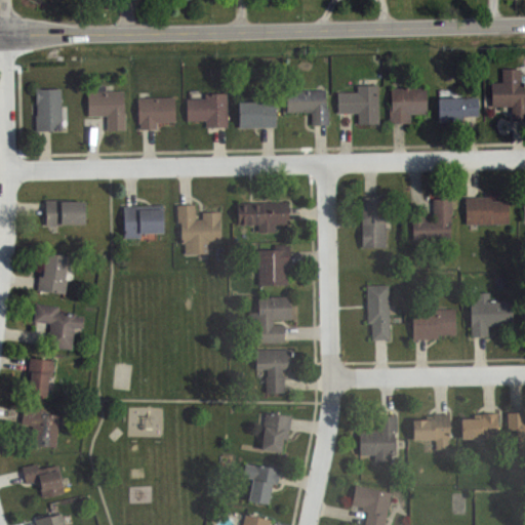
[(524,122),(511,122),(511,108),(491,108),(490,85),(502,85),(502,71),(521,71),(521,83),(524,83),(524,122)]
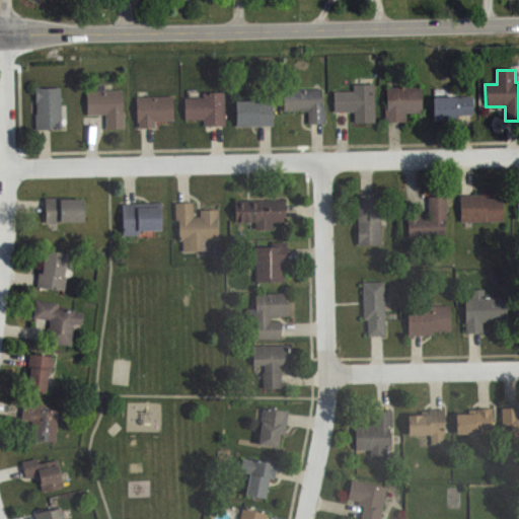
[(374,84),(375,123),(354,123),(353,112),(334,112),(332,92),(353,92),(353,84),(374,84)]
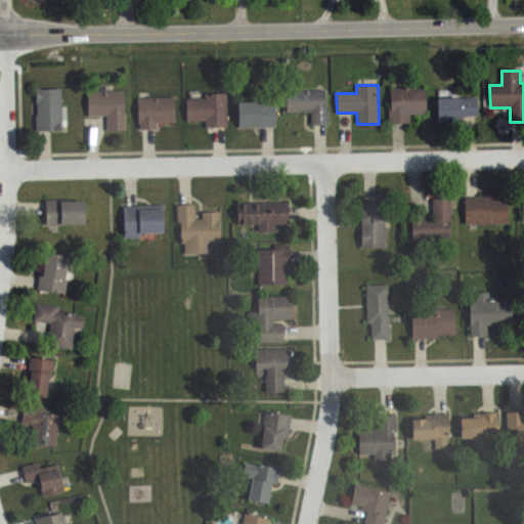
[(426,87),(426,113),(409,113),(409,123),(387,123),(387,108),(390,108),(389,87),(426,87)]
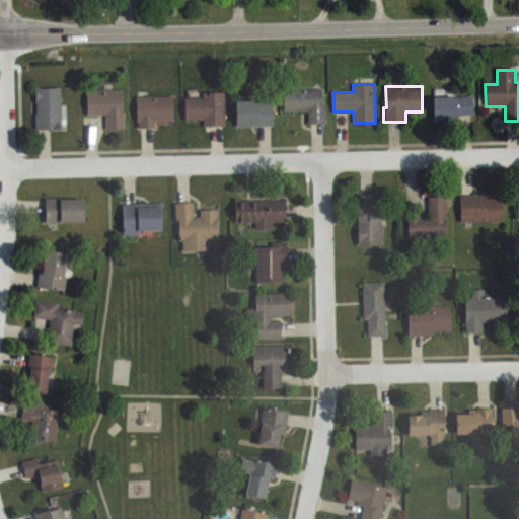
[(60,88),(60,129),(34,129),(34,88),(60,88)]
